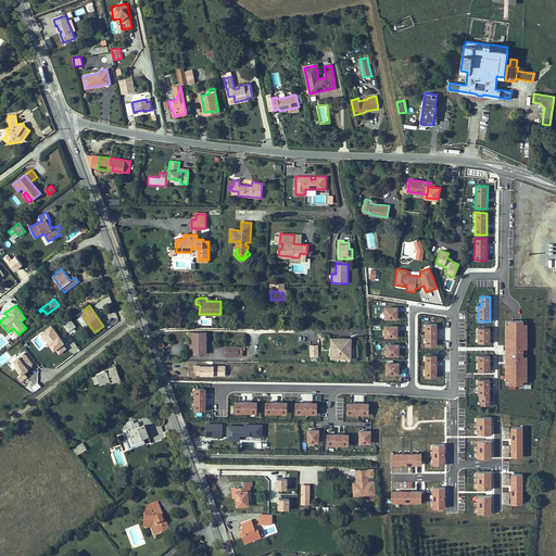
[(383,307),(384,319),(397,319),(397,307),(383,307)]
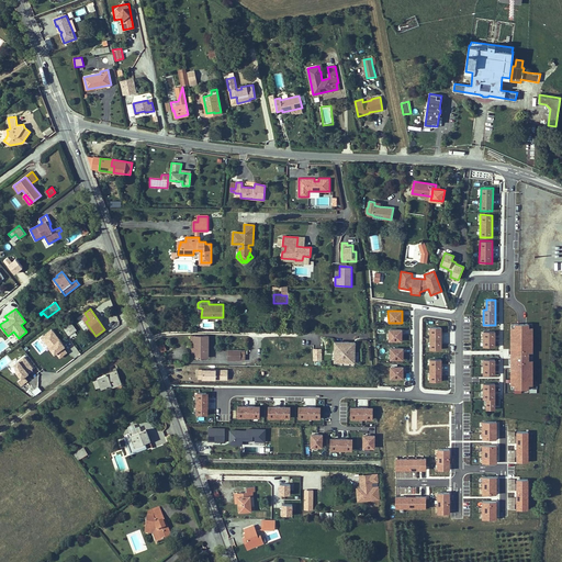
[(69,336),(72,334),(75,337),(77,335),(75,332),(77,329),(72,323),(64,329),(69,336)]
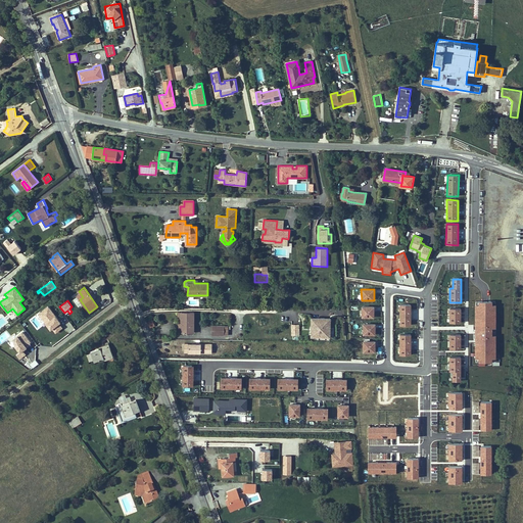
[(495,359),(496,335),(492,335),(492,329),(495,329),(495,304),(492,304),(492,301),(478,301),(478,305),(475,305),(475,359),(479,359),(479,363),(492,363),(492,359),(495,359)]
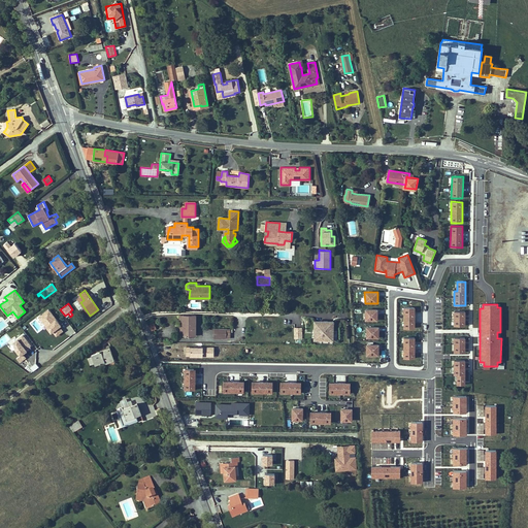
[(56,336),(65,330),(48,308),(38,316),(51,333),(53,332),(56,336)]
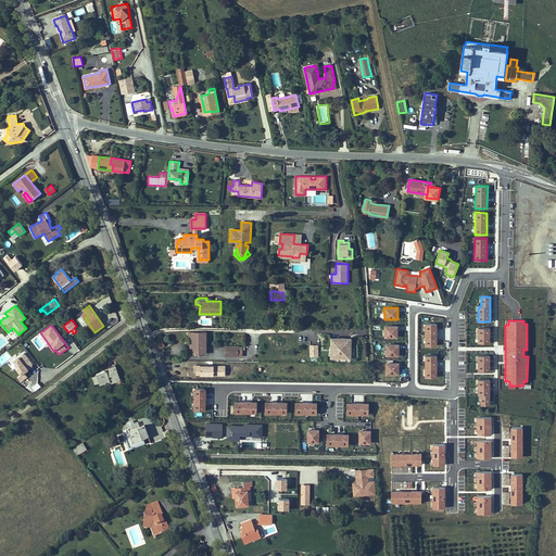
[(425,325),(425,346),(437,346),(437,325),(425,325)]
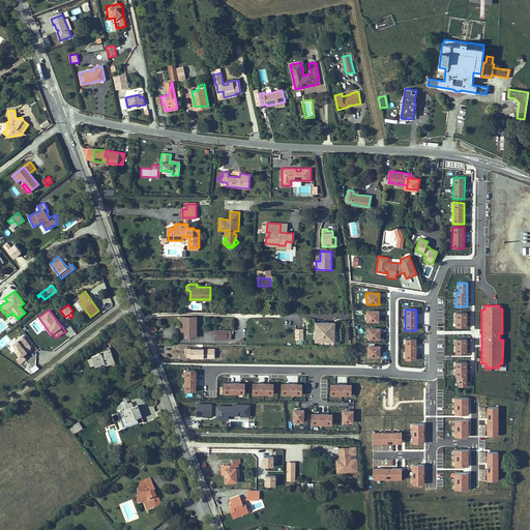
[(365,311),(366,322),(379,322),(379,311),(365,311)]
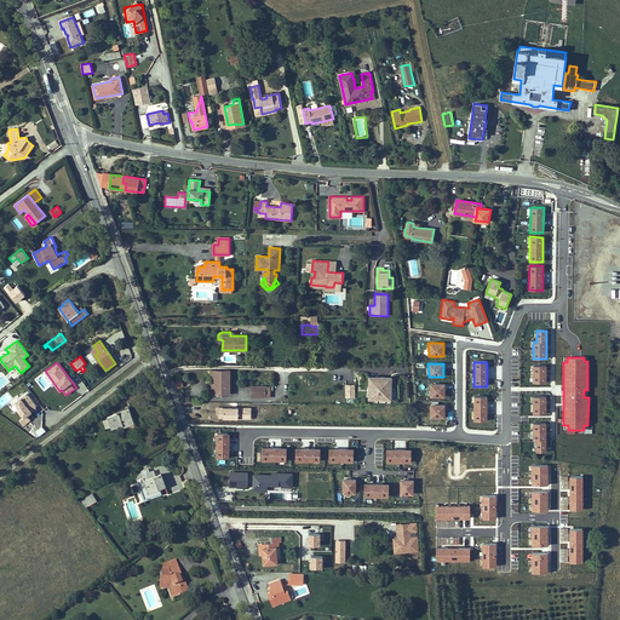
[(533,366),(533,383),(546,383),(546,366),(533,366)]
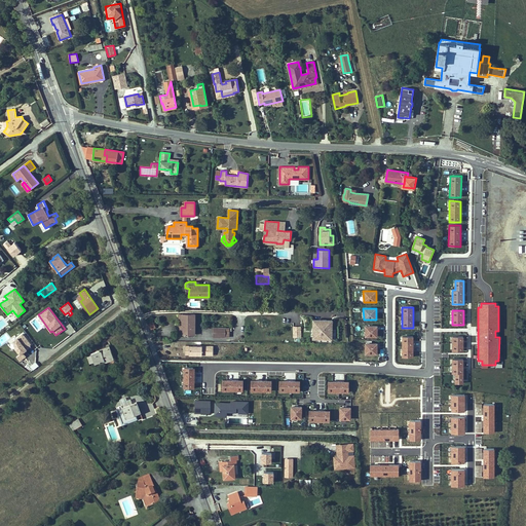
[(181,324),(184,324),(184,335),(195,335),(195,314),(181,314),(181,324)]
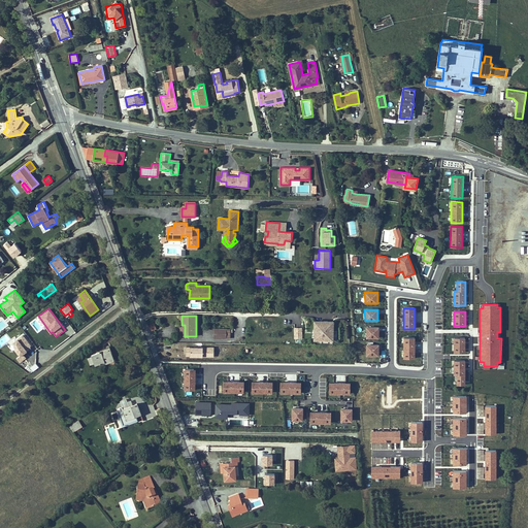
[(317,331),(317,334),(327,334),(327,317),(314,317),(314,322),(317,322),(317,331)]
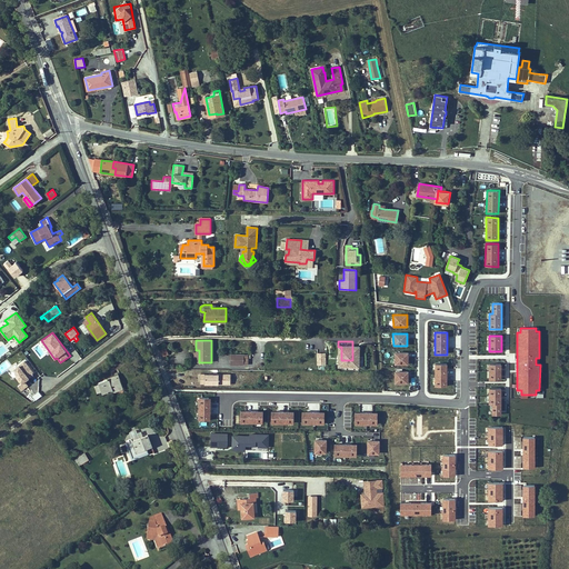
[(395,352),(395,365),(408,365),(408,352),(395,352)]
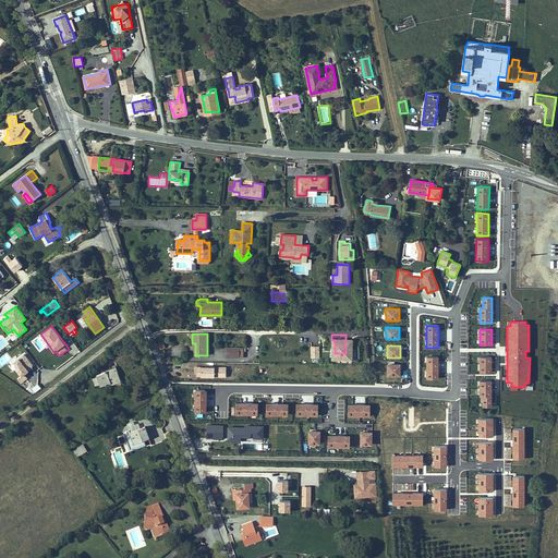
[(307,347),(307,359),(318,359),(318,347),(307,347)]
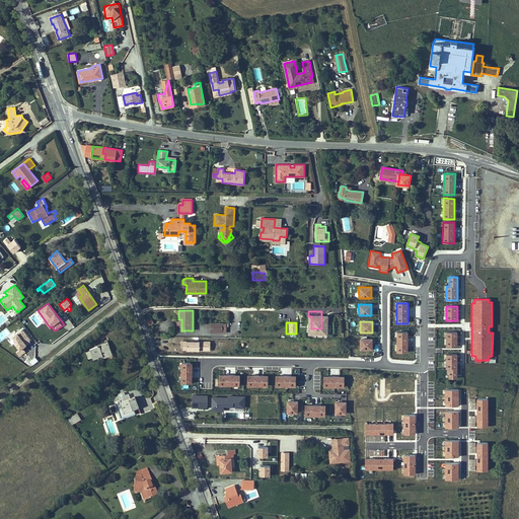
[(227,326),(227,323),(211,323),(211,332),(226,332),(227,330),(227,328),(227,326)]
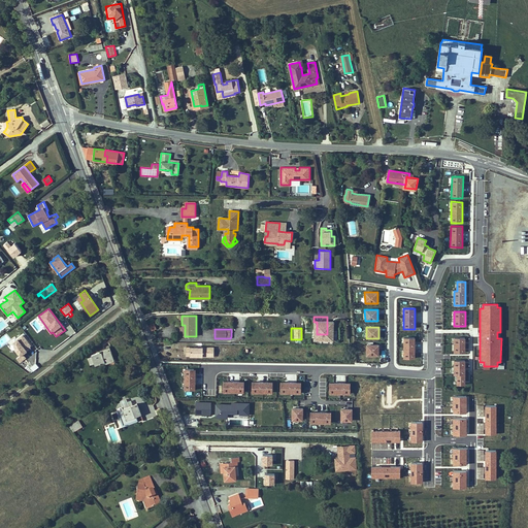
[(17,358),(20,362),(26,358),(23,353),(32,345),(23,333),(10,342),(20,355),(17,358)]
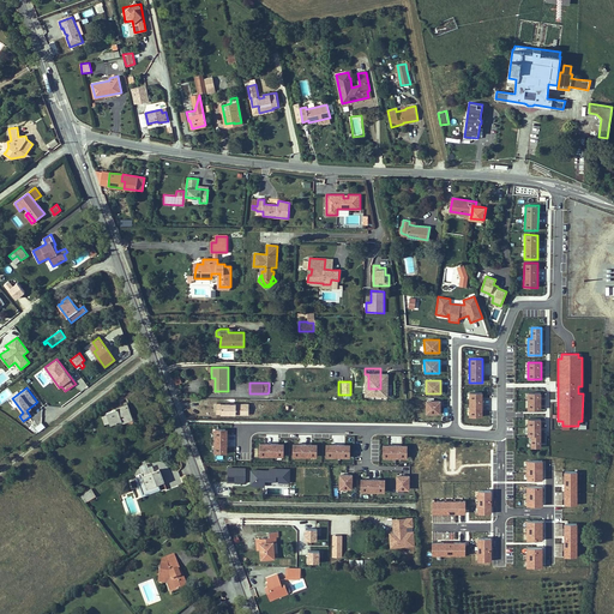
[(469,393),(469,417),(482,417),(482,393),(469,393)]
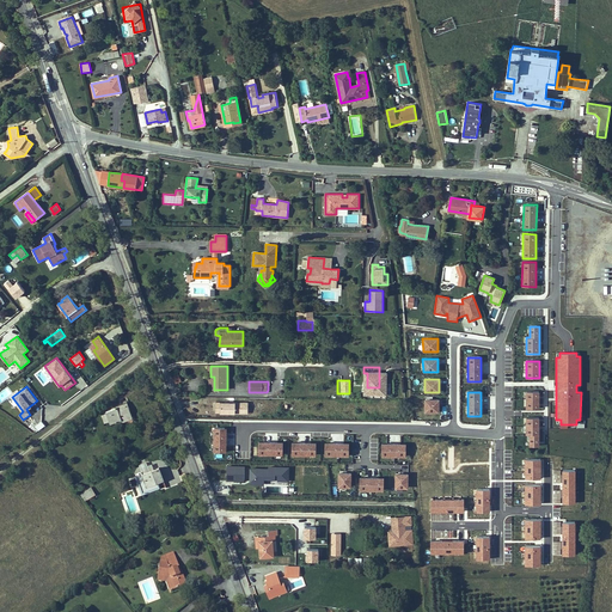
[(526,392),(525,409),(539,409),(539,392),(526,392)]
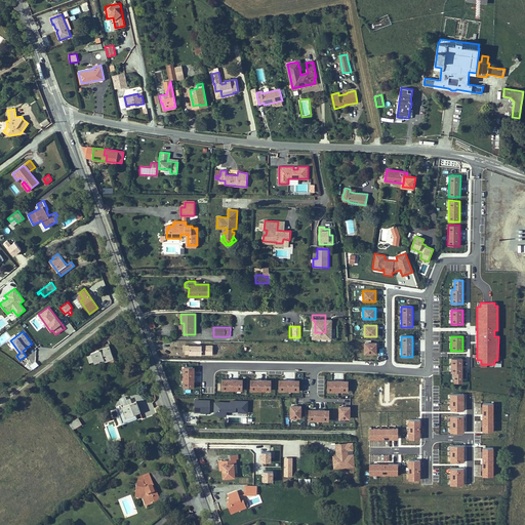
[(364,342),(364,354),(376,354),(376,342),(364,342)]
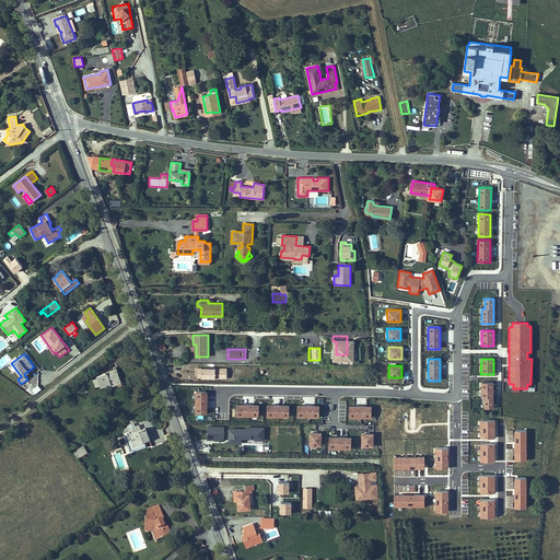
[(214,368),(201,368),(200,377),(214,377),(214,368)]
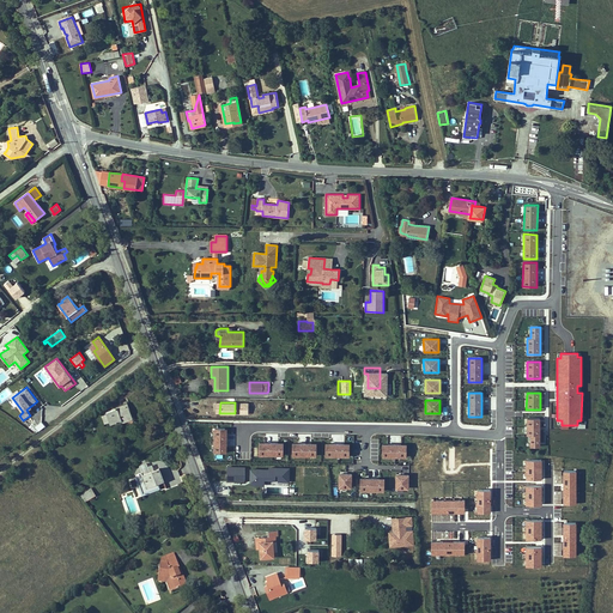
[(117,410),(117,408),(107,412),(107,414),(110,423),(110,424),(122,420),(132,417),(128,405),(121,407),(122,408),(117,410)]
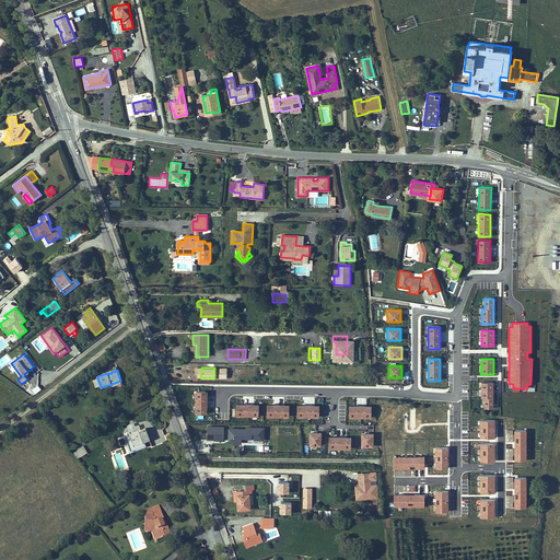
[(481,383),(481,398),(483,398),(483,409),(493,409),(493,383),(481,383)]
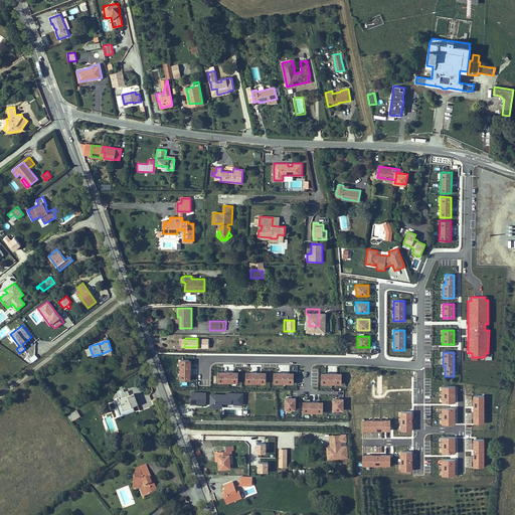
[(180,361),(179,381),(190,381),(191,361),(180,361)]
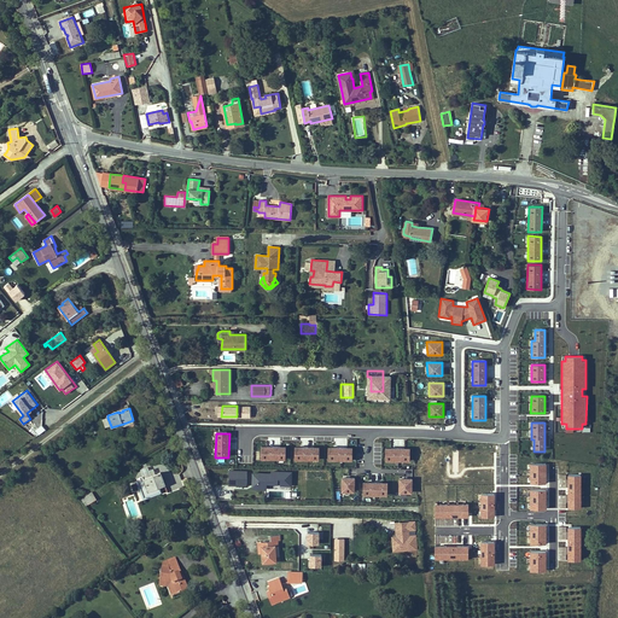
[(261,447),(261,460),(285,460),(285,447),(261,447)]
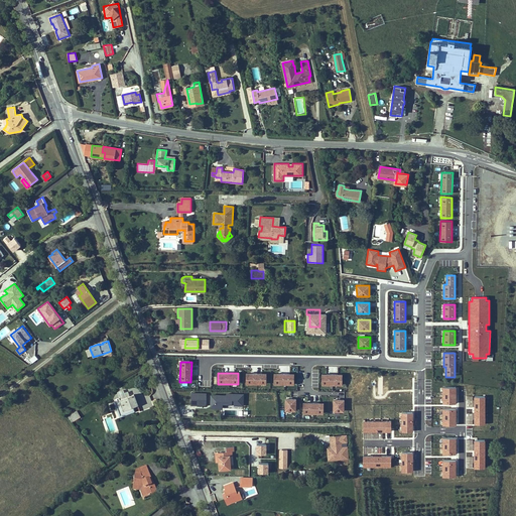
[(293,374),(273,373),(273,385),(293,385),(293,374)]
